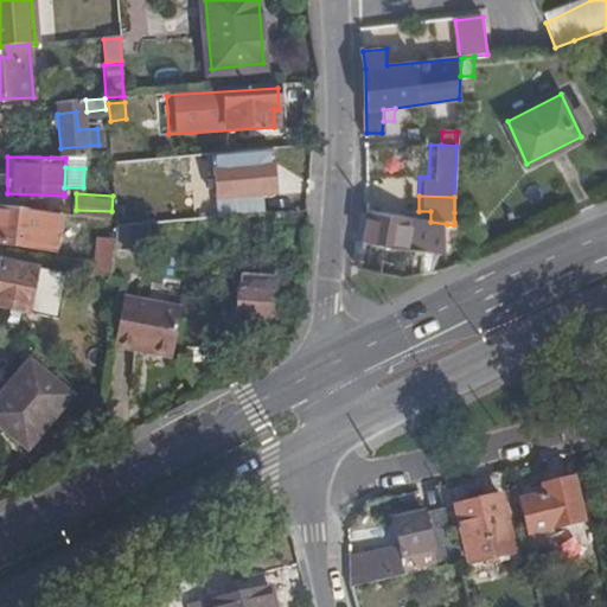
[(473,203),(454,212),(454,222),(462,238),(465,244),(483,236),(473,216),(473,203)]
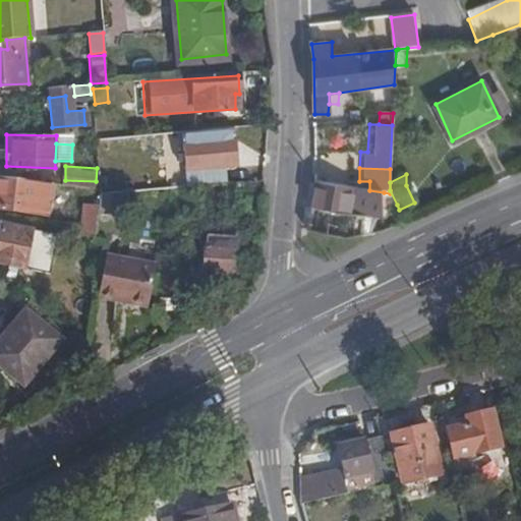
[(0,208),(37,213),(41,179),(0,175),(0,208)]
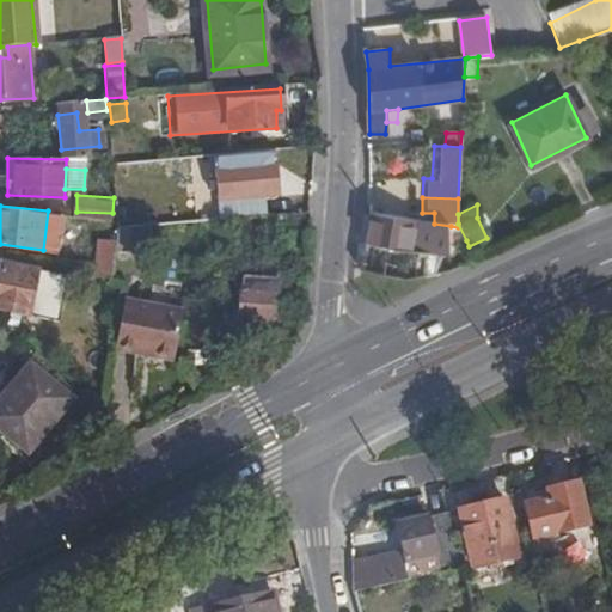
[(362,267),(411,274),(412,251),(436,255),(446,256),(451,226),(434,224),(371,215),(362,267)]
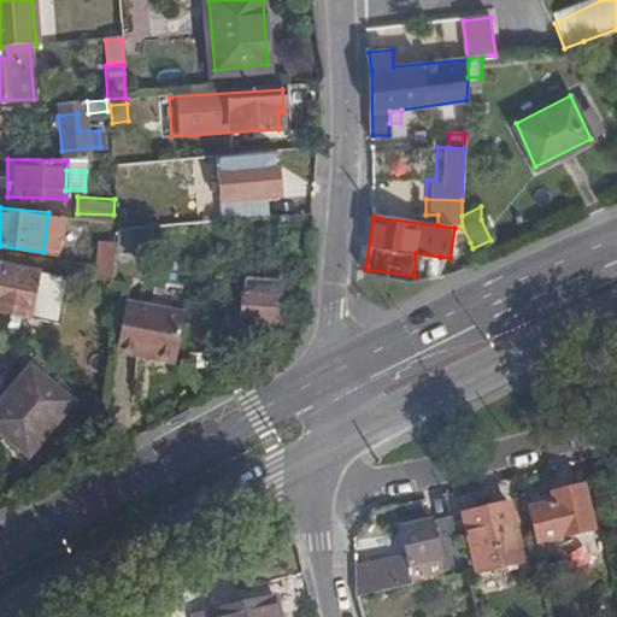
[(460,244),(470,242),(462,225),(462,229),(460,244)]
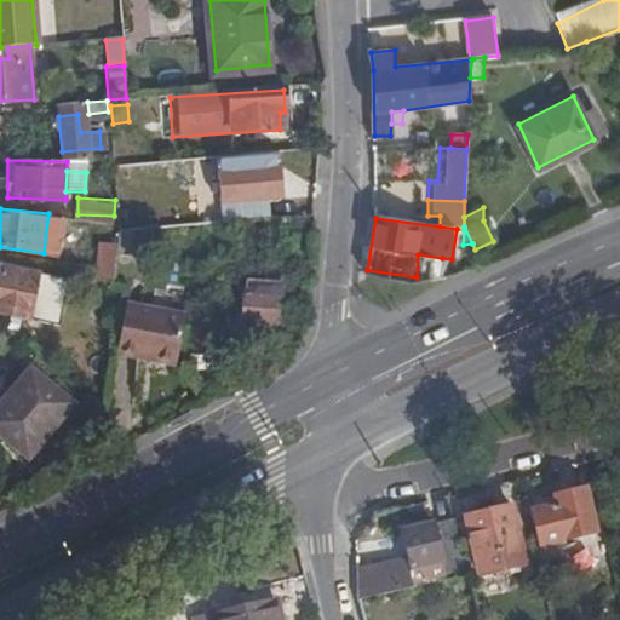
[(141,230),(120,230),(118,240),(116,251),(138,250),(141,230)]
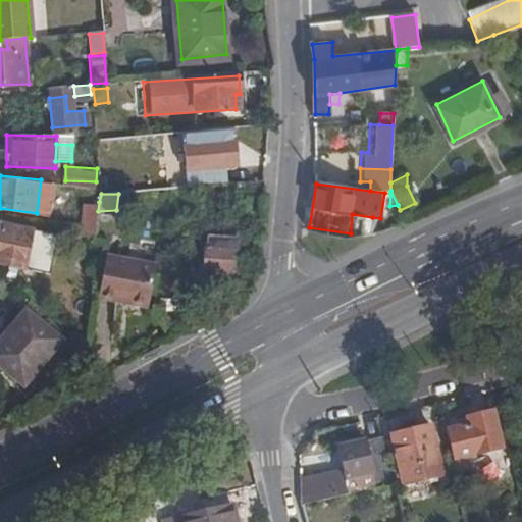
[(84,201),(81,230),(93,231),(98,211),(99,202),(84,201)]
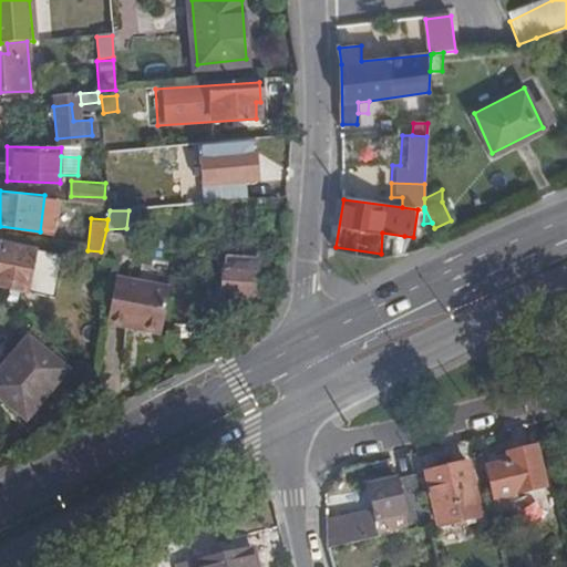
[(404,236),(382,233),(381,254),(402,254),(404,236)]
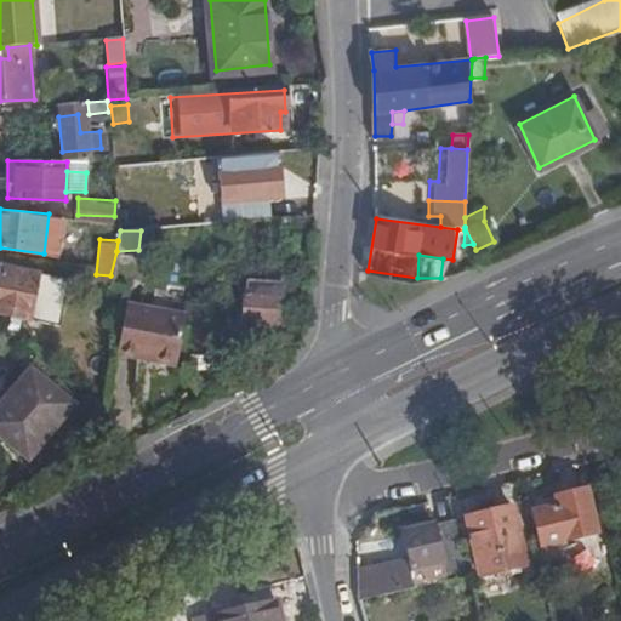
[(279,285),(279,277),(275,277),(275,262),(258,262),(258,278),(240,277),(240,339),(267,339),(267,332),(275,332),(275,285),(279,285)]
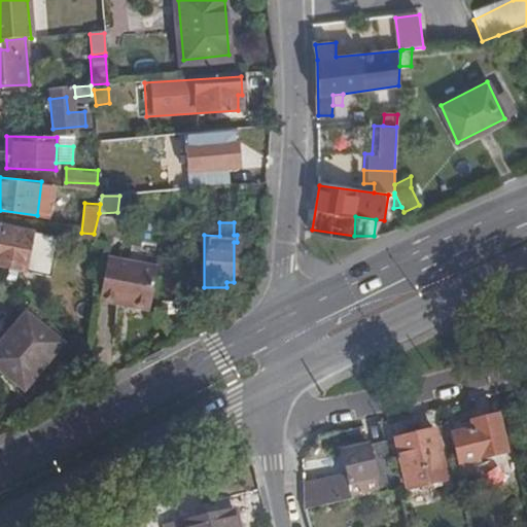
[(32,231),(0,225),(0,227),(0,265),(25,270),(27,261),(32,231)]
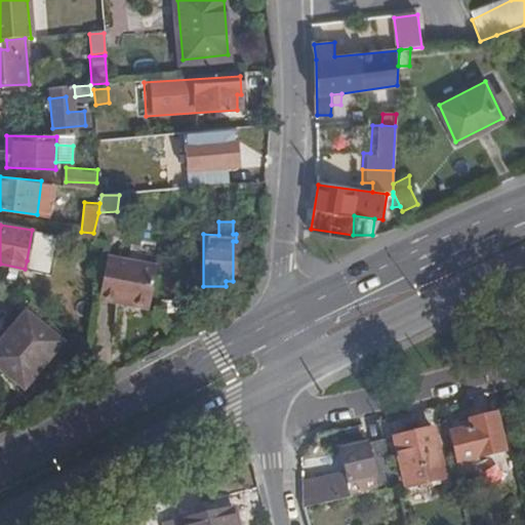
[(95,304),(148,311),(155,267),(104,258),(95,304)]
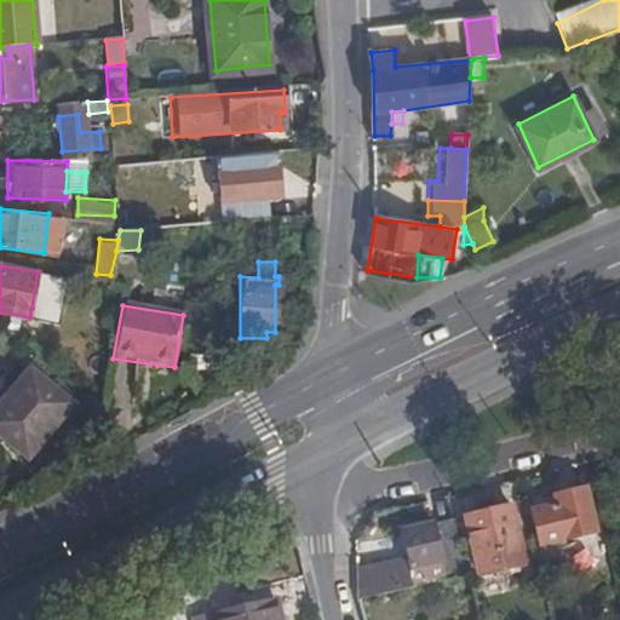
[(29,317),(28,326),(47,328),(51,310),(32,308),(29,317)]
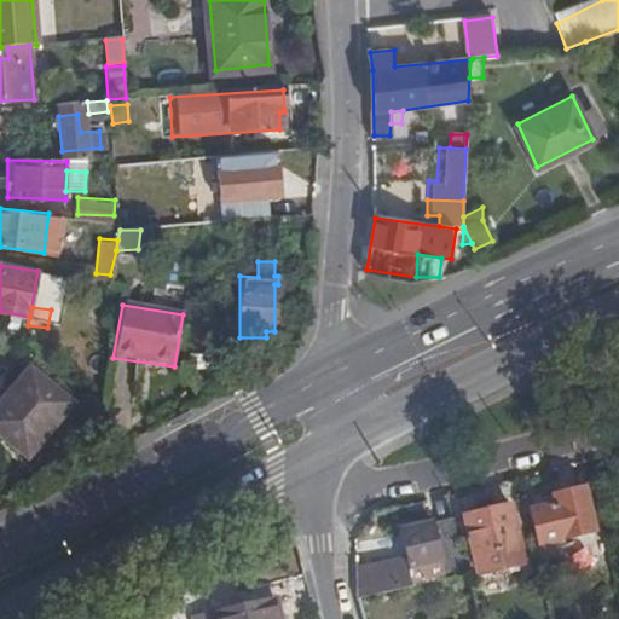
[(70,401),(28,368),(0,404),(0,431),(30,453),(70,401)]
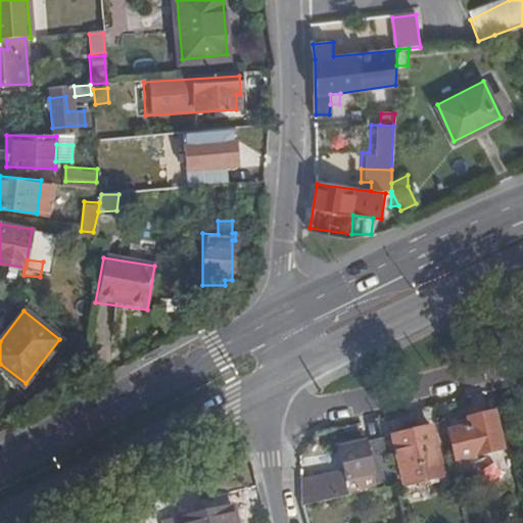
[(452,429),(460,458),(505,446),(495,410),(471,416),(473,424),(452,429)]
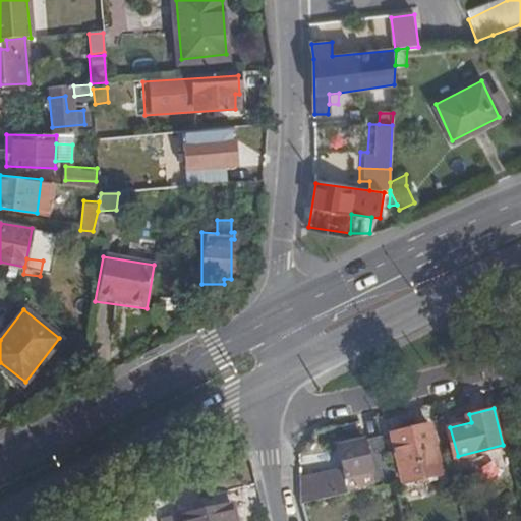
[(393,435),(406,483),(444,473),(431,425),(393,435)]
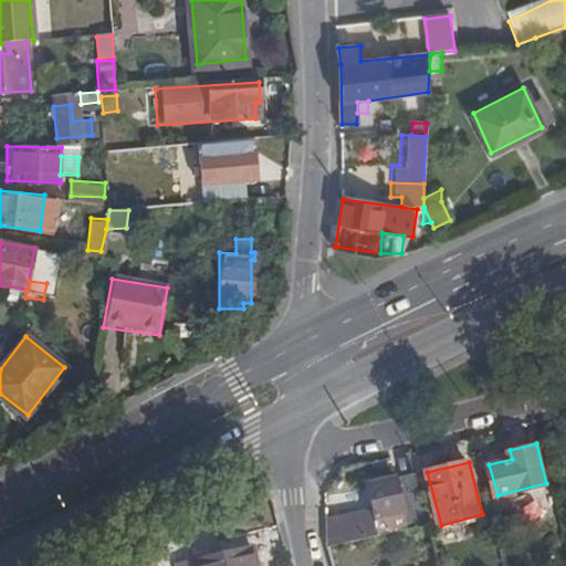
[(381,526),(384,534),(425,523),(411,475),(368,485),(377,523),(381,523),(381,526)]
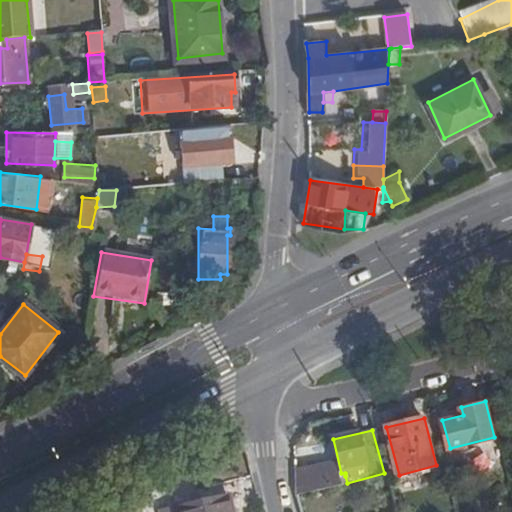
[(452,452),(444,454),(447,467),(455,465),(452,452)]
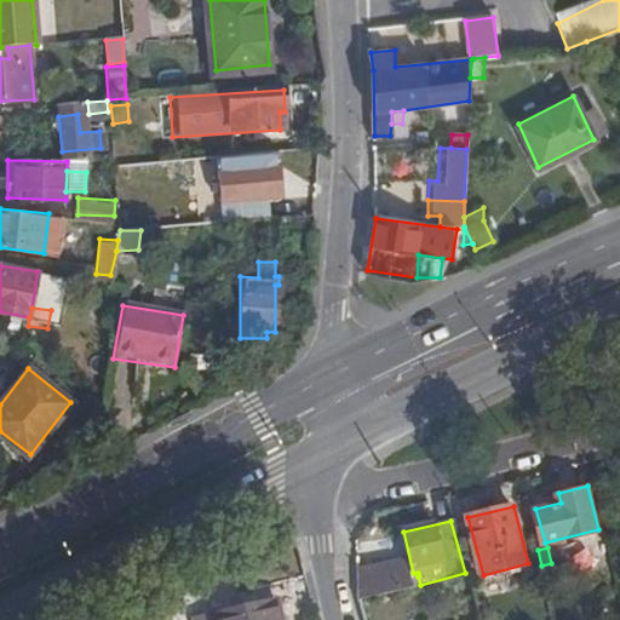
[(384,560),(357,566),(357,574),(385,566),(384,560)]
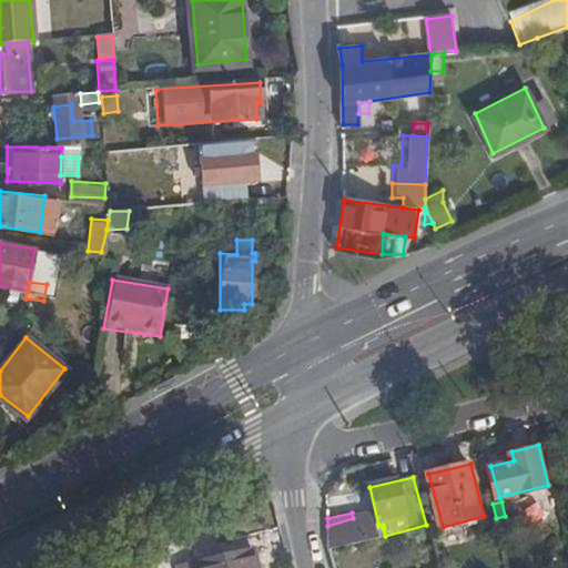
[(353,518),(327,526),(328,550),(375,538),(373,530),(369,514),(353,518)]
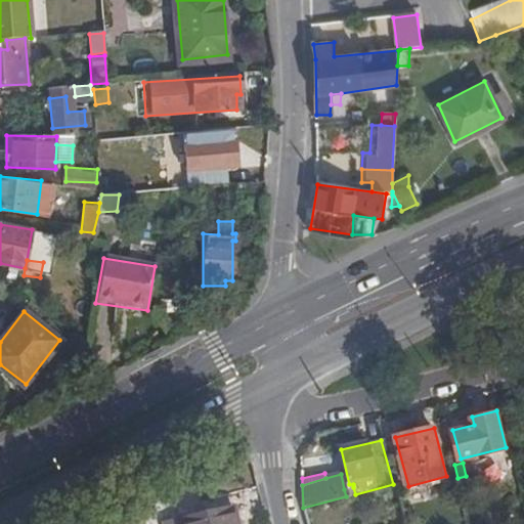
[(353,487),(344,489),(346,496),(355,494),(353,487)]
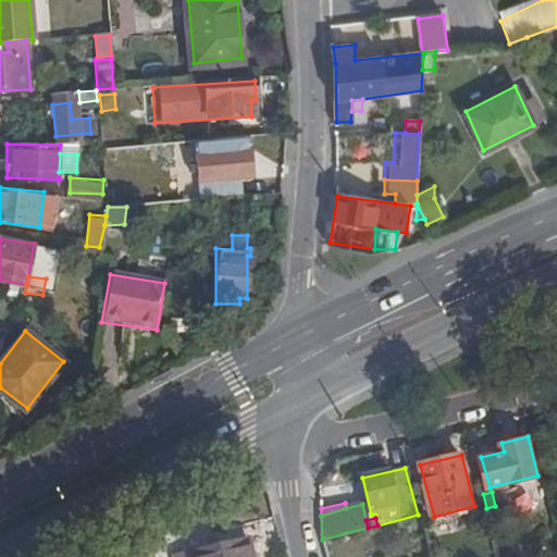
[(251,556),(246,536),(173,554),(173,556),(251,556)]
